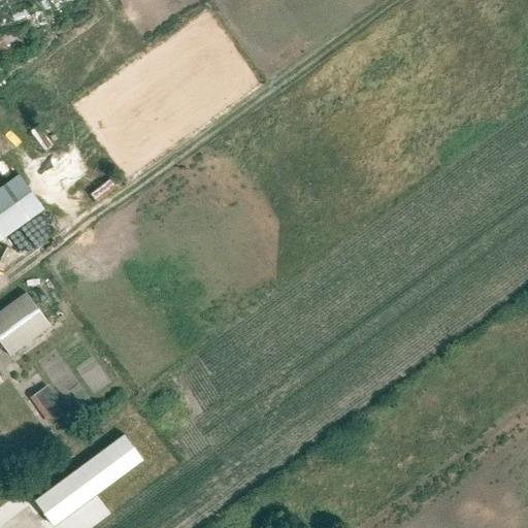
[(44,153),(53,146),(37,127),(30,133),(44,153)]
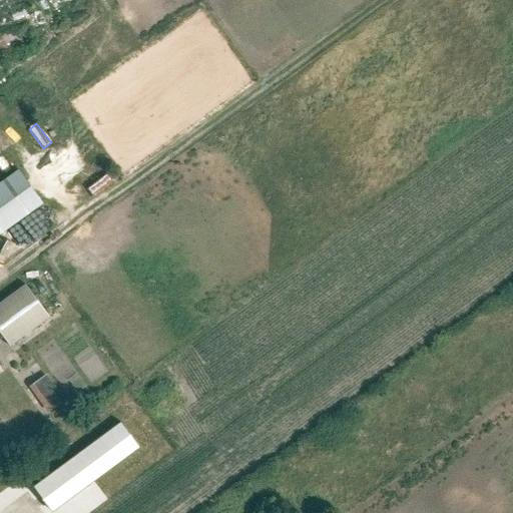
[(0,235),(44,205),(19,169),(0,182),(0,235)]
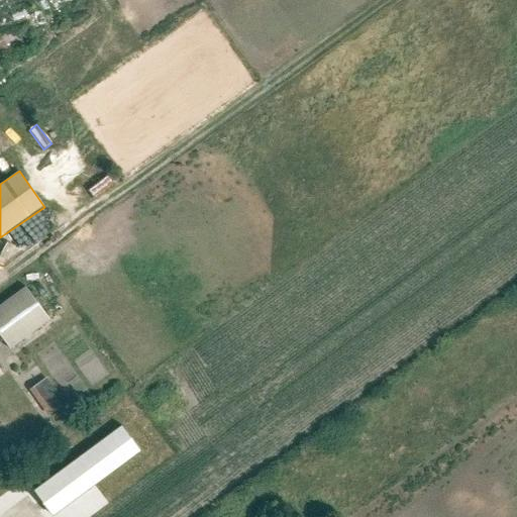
[(10,349),(49,320),(25,287),(0,305),(0,342),(3,340),(10,349)]
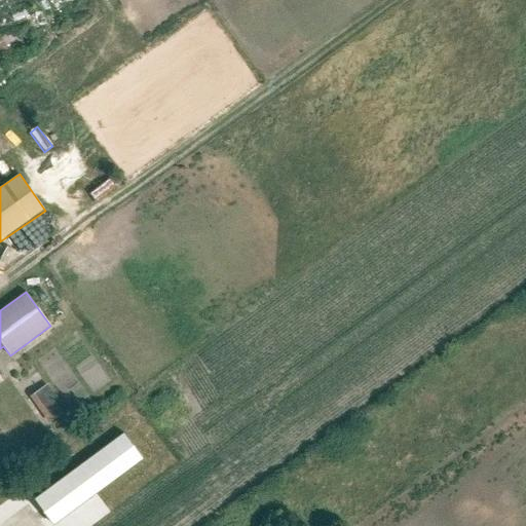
[(46,384),(30,397),(49,422),(66,409),(46,384)]
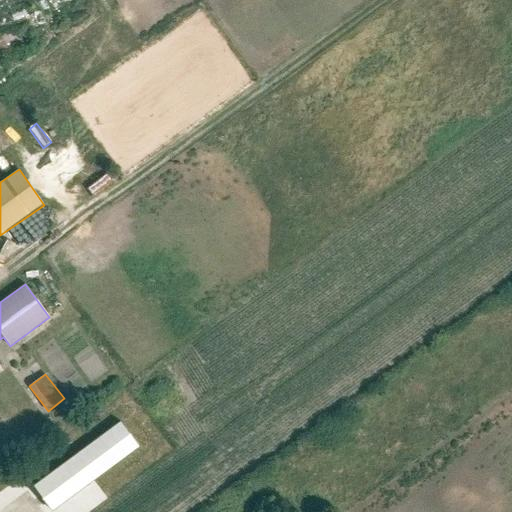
[(34,487),(52,510),(138,446),(120,422),(34,487)]
